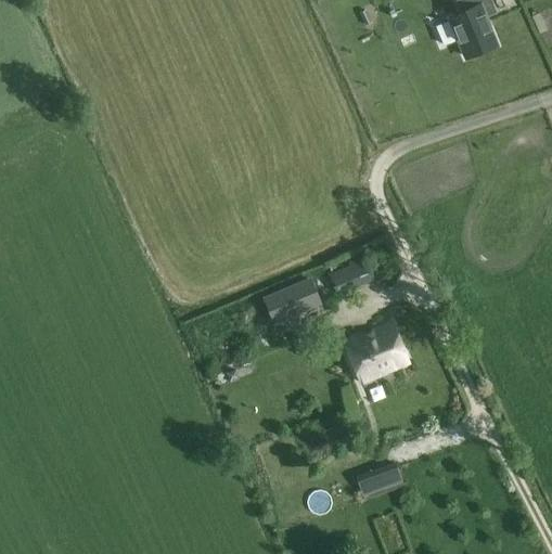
[(464,13),(452,18),(469,59),(499,46),(487,17),(498,13),(491,0),(462,0),(459,1),(464,13)]
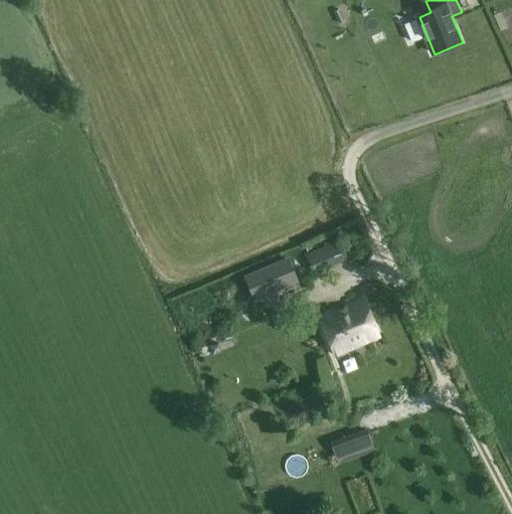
[(329,247),(308,257),(316,275),(356,258),(347,236),(327,244),(329,247)]
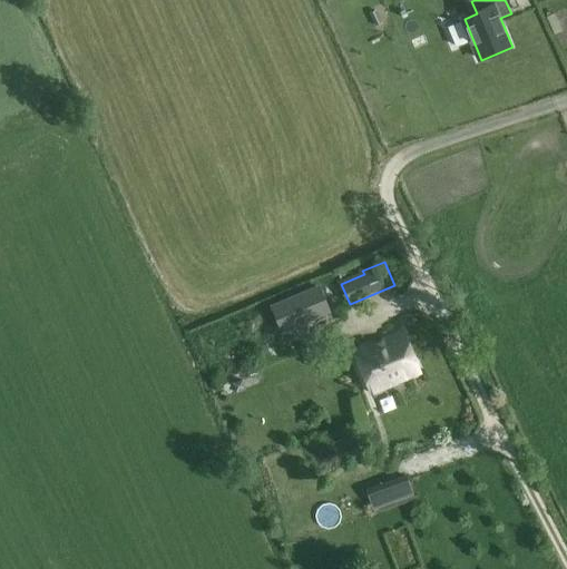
[(321,290),(283,305),(293,329),(331,312),(321,290)]
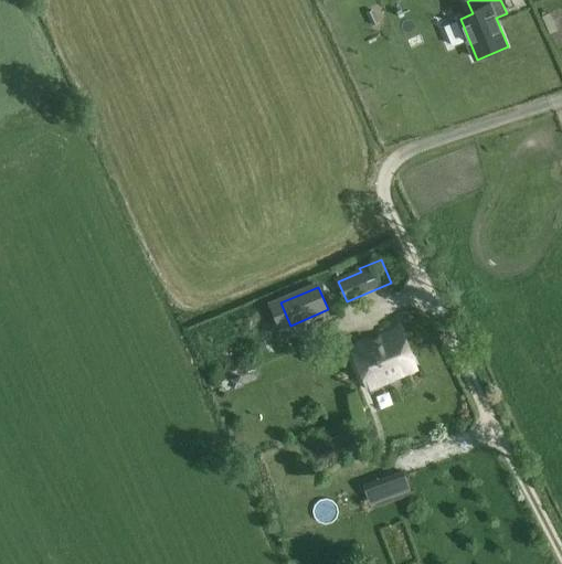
[(343,317),(346,329),(367,326),(364,314),(343,317)]
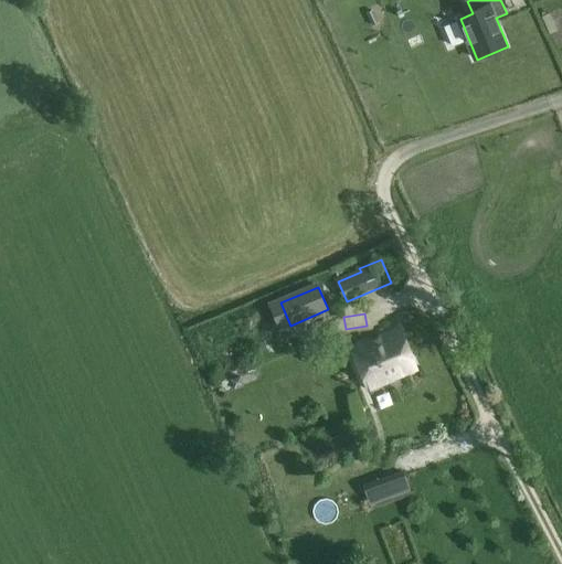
[(375,343),(371,342),(352,350),(370,392),(419,371),(401,329),(382,338),(381,342),(375,343)]
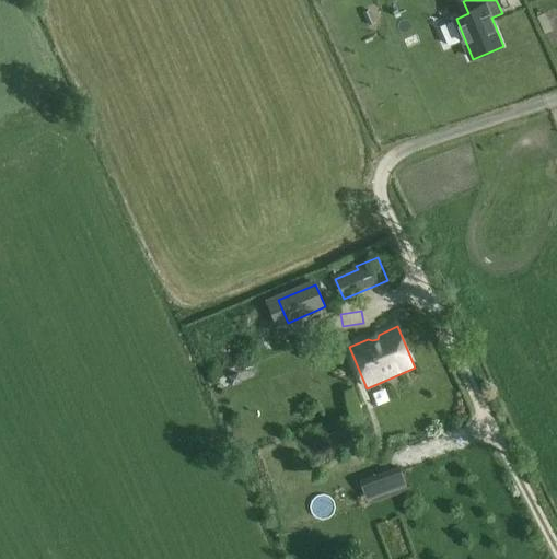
[(298,345),(302,359),(313,356),(309,341),(298,345)]
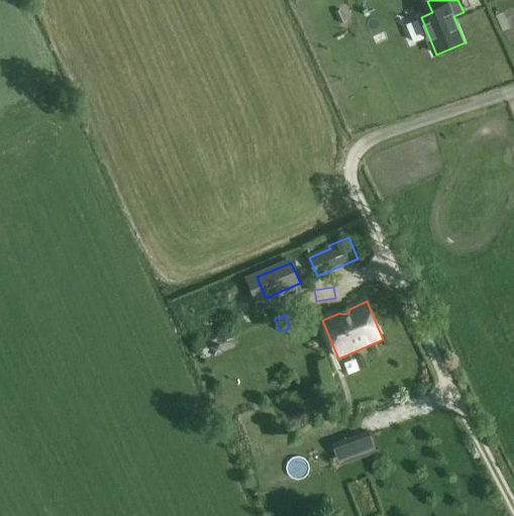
[(372,433),(352,440),(357,454),(377,447),(372,433)]
